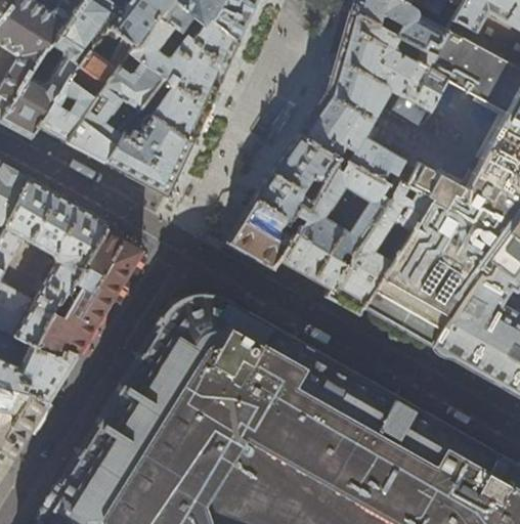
[(0,0),(0,120),(1,121),(31,75),(40,60),(48,48),(50,49),(53,43),(83,0),(0,0)]
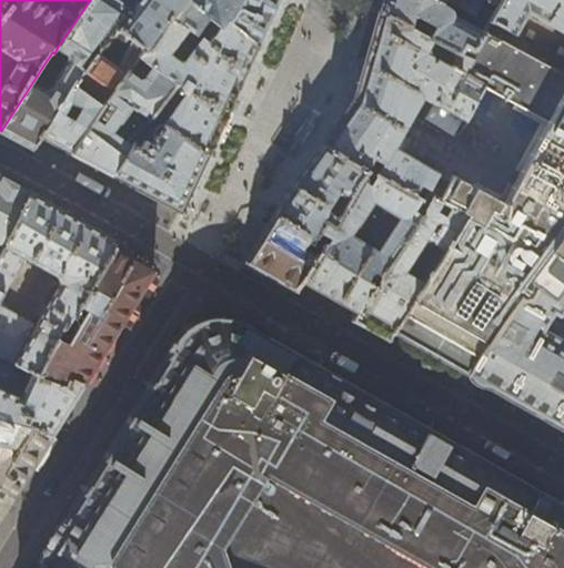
[(69,149),(74,152),(142,56),(174,14),(184,0),(90,0),(58,47),(71,56),(71,62),(56,89),(49,91),(33,81),(1,131),(11,135),(37,150),(44,135),(69,149)]
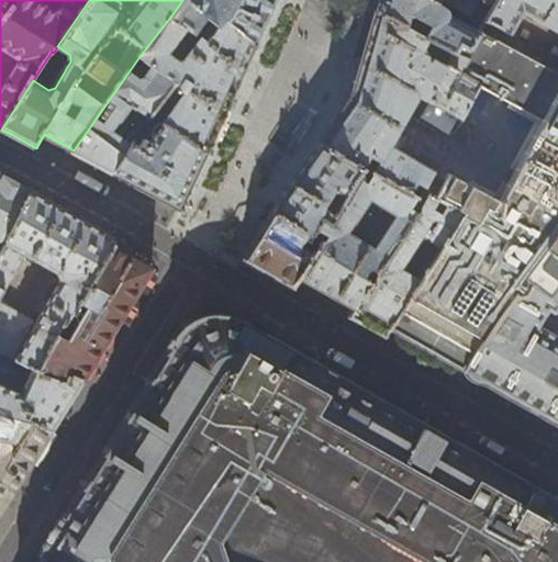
[(257,45),(277,0),(182,0),(173,14),(209,43),(225,20),(257,45)]
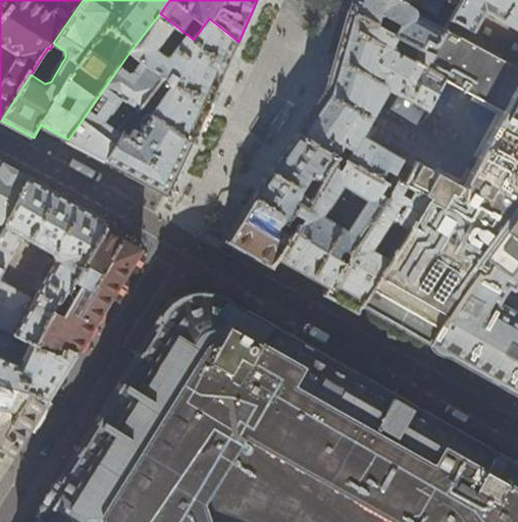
[(354,0),(352,10),(424,49),(428,41),(437,45),(447,30),(418,14),(418,12),(417,10),(414,6),(410,5),(411,0),(414,0),(415,0),(417,4),(439,15),(448,0),(354,0)]
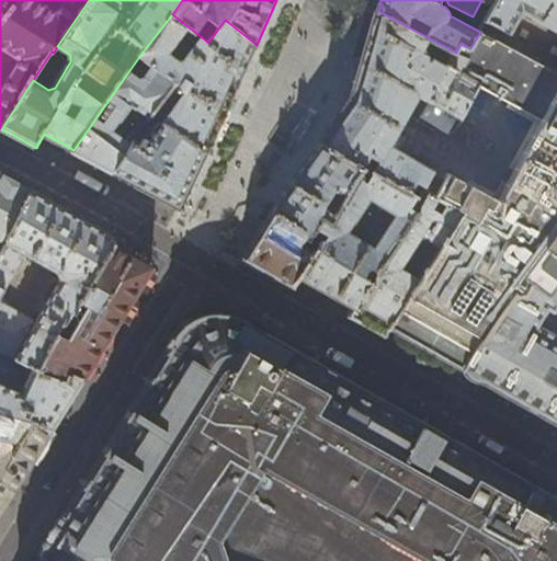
[(556,0),(498,0),(495,6),(481,31),(556,72),(556,0)]
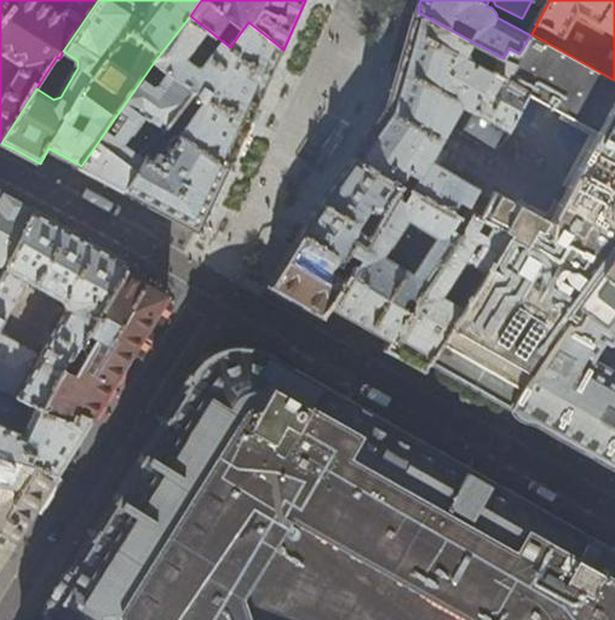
[(475,214),(512,234),(430,366),(471,388),(512,411),(523,391),(569,326),(573,328),(580,327),(588,314),(608,328),(614,319),(614,80),(532,34),(530,35),(519,53),(509,49),(504,58),(418,12),(397,89),(392,109),(358,156),(404,185),(412,190),(461,218),(470,223),(475,214)]
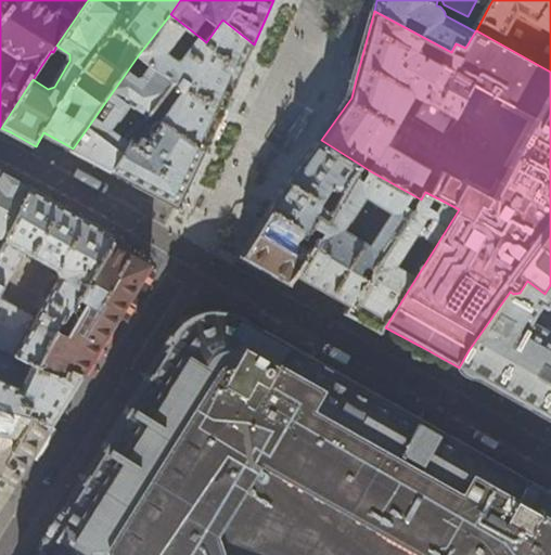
[(208,144),(254,44),(222,20),(206,42),(170,14),(139,54),(176,80),(152,115),(163,121),(205,151),(208,144)]
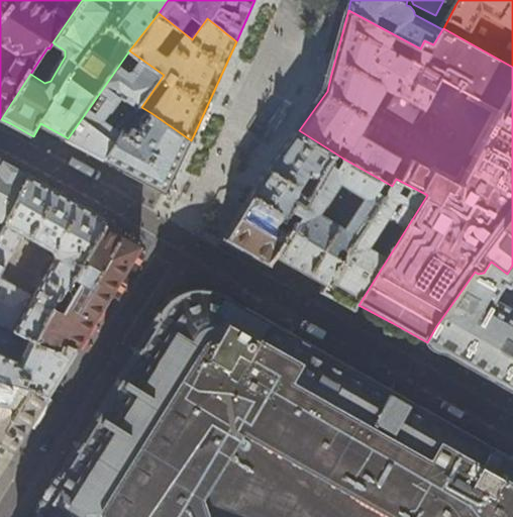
[(72,140),(105,159),(124,130),(111,122),(126,102),(138,110),(141,107),(164,75),(129,50),(68,138),(72,140)]
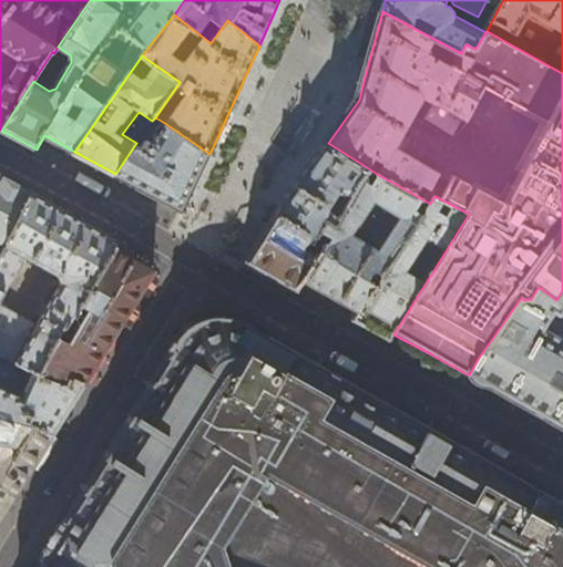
[(187,203),(210,154),(166,124),(159,136),(155,134),(153,136),(144,131),(136,143),(115,174),(133,183),(175,205),(184,209),(187,203)]
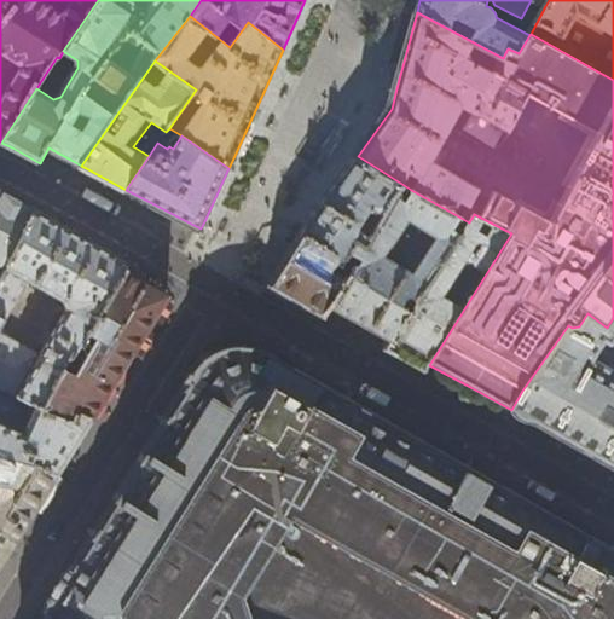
[(324,319),(331,307),(357,267),(343,259),(353,241),(357,239),(368,247),(376,230),(361,220),(370,206),(384,214),(391,201),(395,195),(404,185),(358,156),(323,208),(300,239),(268,287),(324,319)]
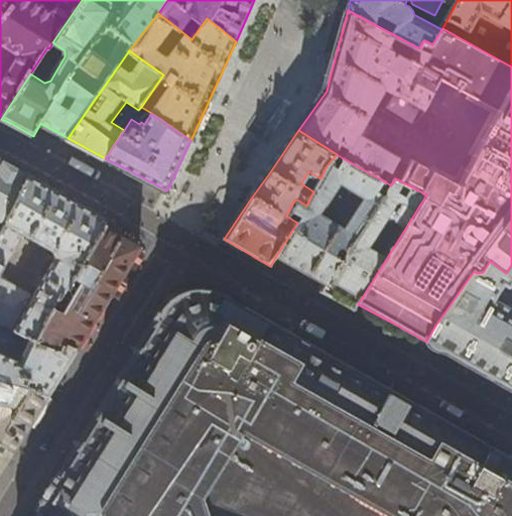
[(0,238),(30,175),(2,159),(0,157),(0,238)]
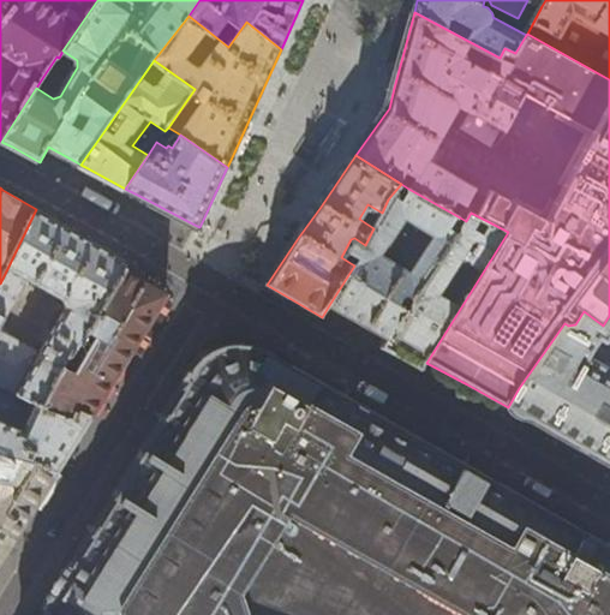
[(341,257),(354,266),(329,305),(336,310),(390,341),(458,234),(449,228),(458,216),(408,189),(401,198),(393,193),(388,199),(382,213),(374,228),(365,245),(354,238),(351,239),(341,257)]
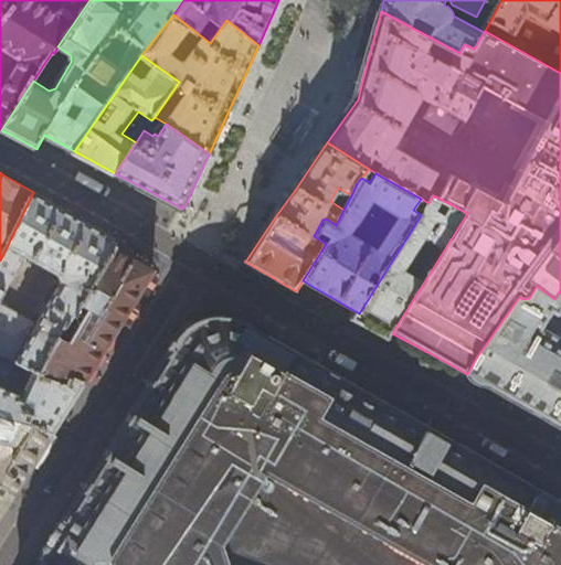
[(0,260),(0,417),(55,434),(59,428),(86,383),(72,376),(67,384),(41,374),(60,338),(63,330),(70,333),(74,327),(70,323),(83,305),(115,246),(118,241),(75,216),(33,192),(0,260)]
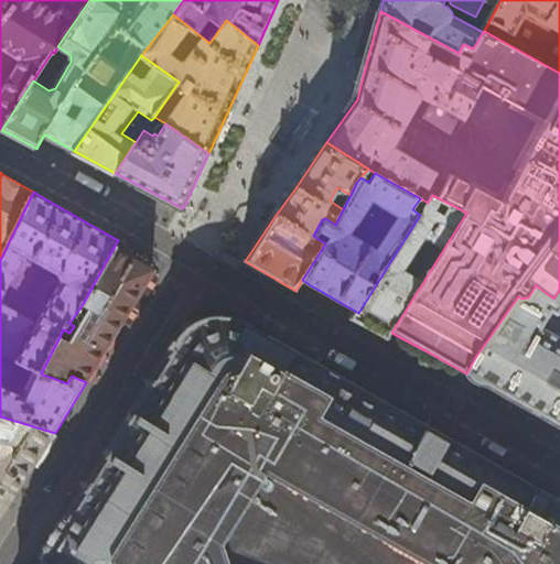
[(386,342),(391,333),(466,213),(432,195),(428,203),(420,215),(358,313),(353,322),(357,324),(386,342)]
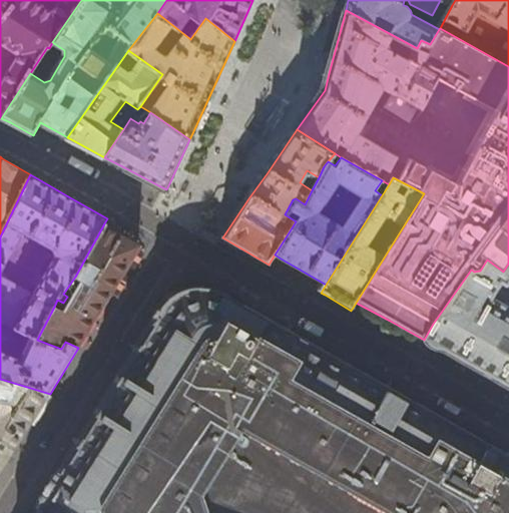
[(109,219),(107,218),(104,223),(75,277),(82,281),(64,311),(54,307),(37,340),(61,349),(65,342),(78,348),(109,298),(141,244),(121,233),(109,219)]
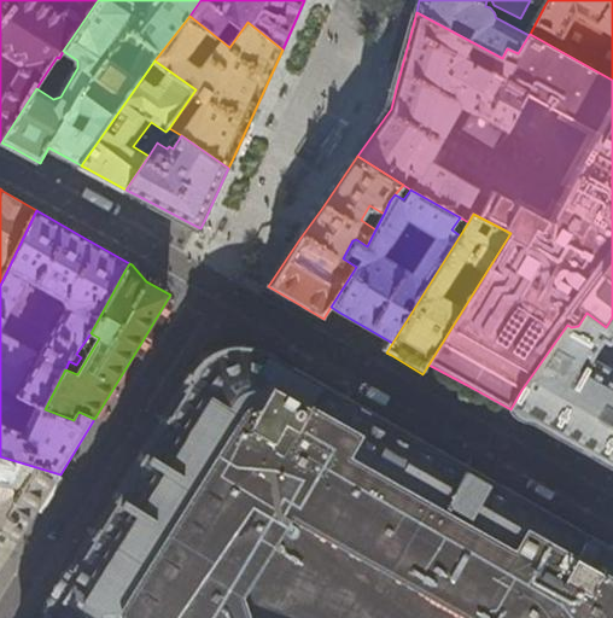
[(567,325),(521,390),(511,409),(612,466),(612,318),(606,327),(587,313),(578,326),(571,327),(567,325)]
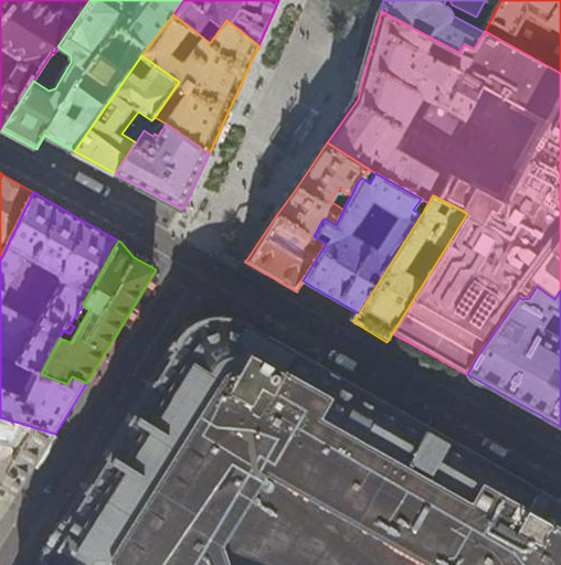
[(560,500),(447,437),(274,341),(240,321),(226,317),(219,316),(213,317),(207,318),(190,326),(183,332),(179,340),(177,340),(124,425),(52,540),(44,554),(46,556),(45,557),(48,560),(43,564),(42,564),(560,564),(560,500)]
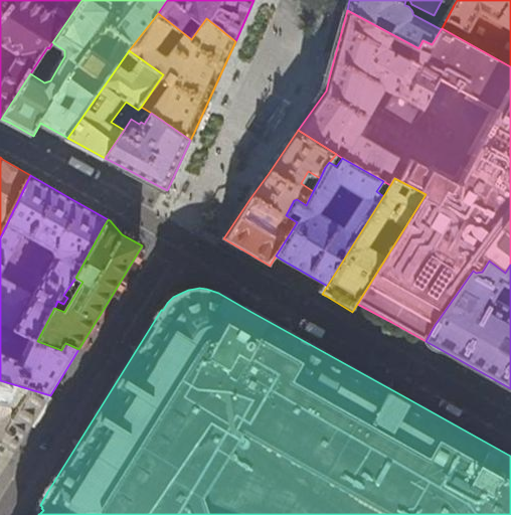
[(0,478),(13,456),(50,395),(0,380),(0,478)]
